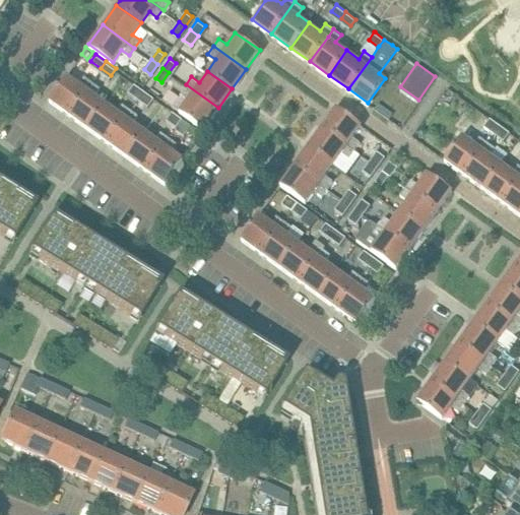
[(49,98),(68,113),(86,87),(91,80),(84,74),(78,82),(67,73),(49,98)]
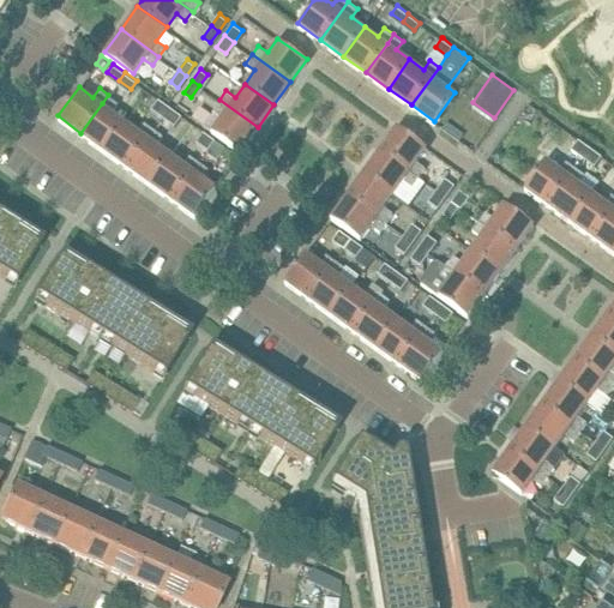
[(102,103),(80,133),(103,149),(125,120),(112,110),(118,101),(108,95),(102,103)]
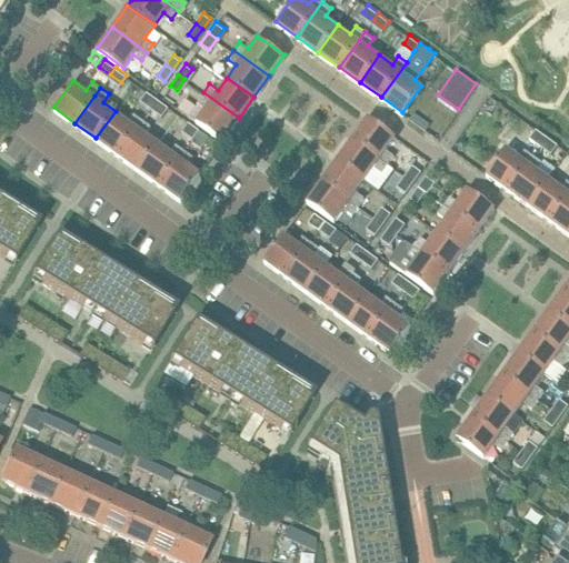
[(141,97),(152,104),(157,98),(147,90),(141,97)]
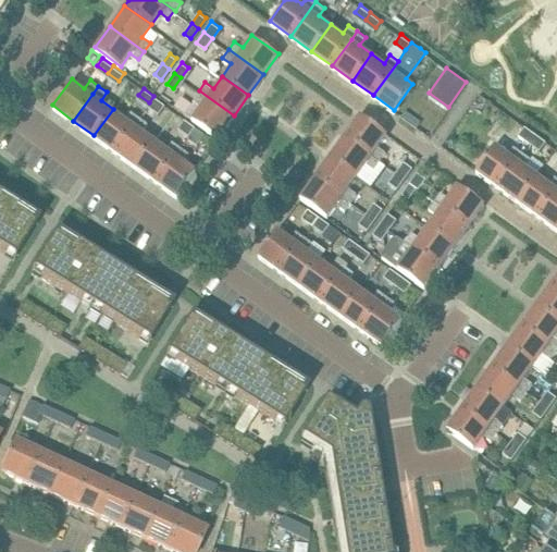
[(234,115),(199,90),(193,99),(201,105),(192,118),(218,136),(234,115)]
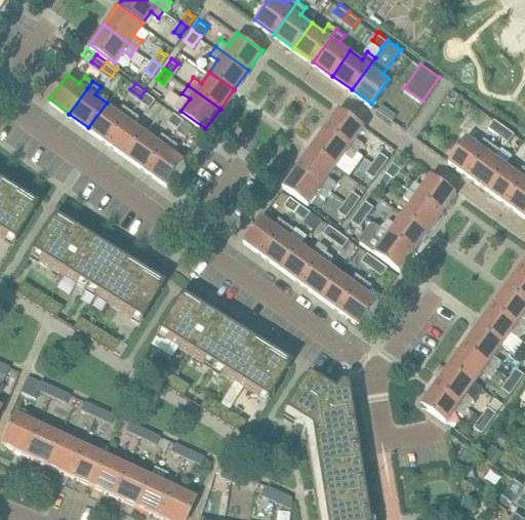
[(155,97),(145,90),(140,96),(150,104),(155,97)]
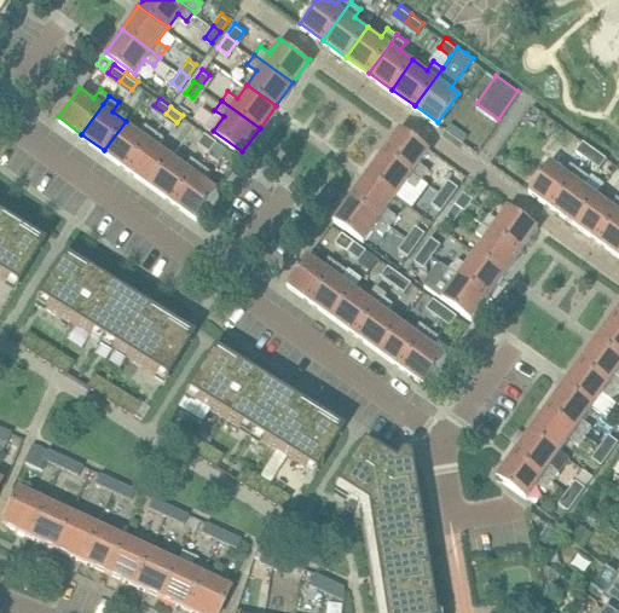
[(450,119),(445,126),(462,139),(468,131),(450,119)]
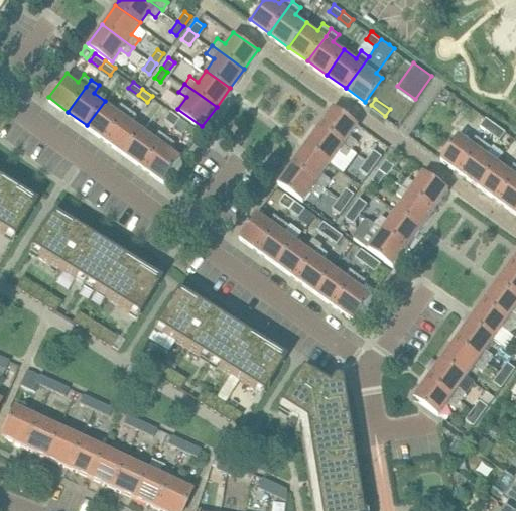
[(87,125),(106,139),(129,107),(122,102),(116,109),(105,101),(87,125)]
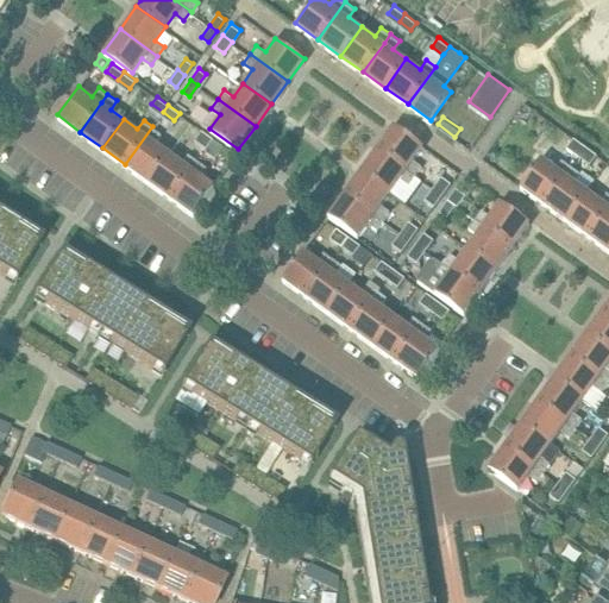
[(377,146),(406,167),(415,174),(421,164),(413,158),(422,144),(394,123),(377,146)]
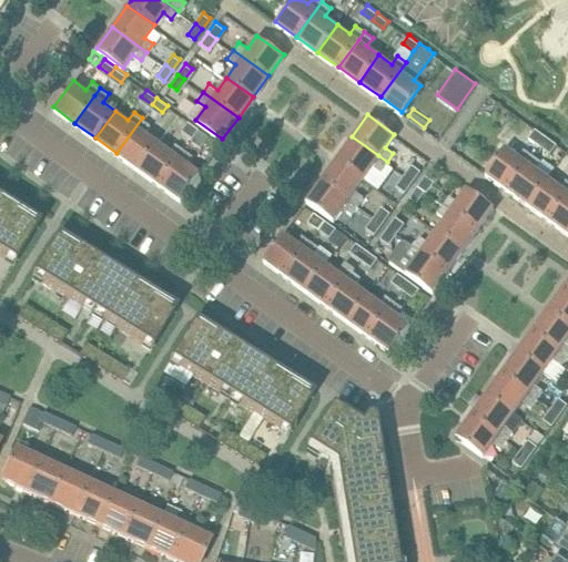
[(138,167),(158,141),(144,132),(151,123),(142,118),(117,153),(138,167)]
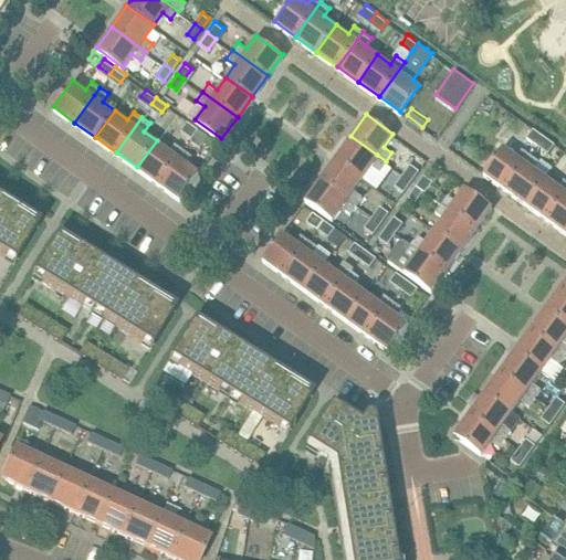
[(182,125),(194,133),(198,127),(187,119),(182,125)]
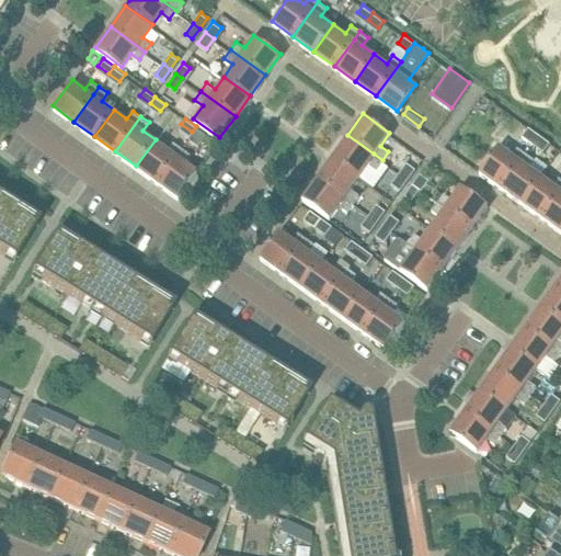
[(523,132),(534,139),(539,133),(528,125),(523,132)]
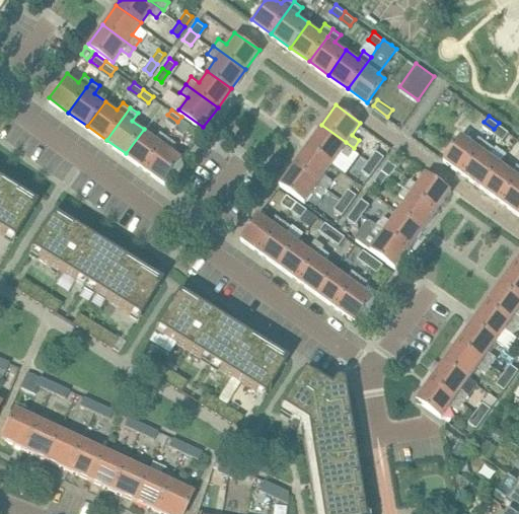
[(181,117),(177,122),(174,127),(183,133),(191,123),(181,117)]
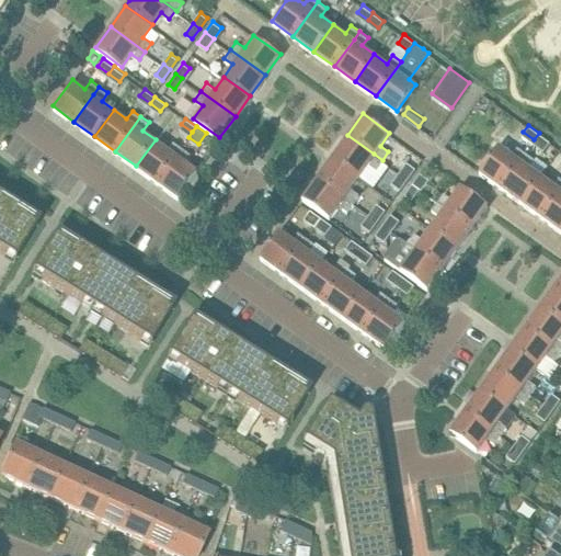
[(539,133),(534,139),(545,147),(550,140),(539,133)]
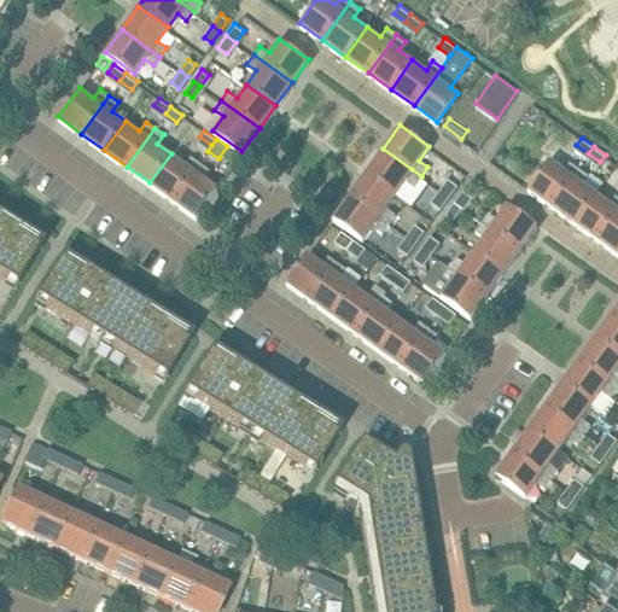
[(412,169),(383,149),(366,170),(396,192),(406,179),(414,185),(421,176),(412,169)]
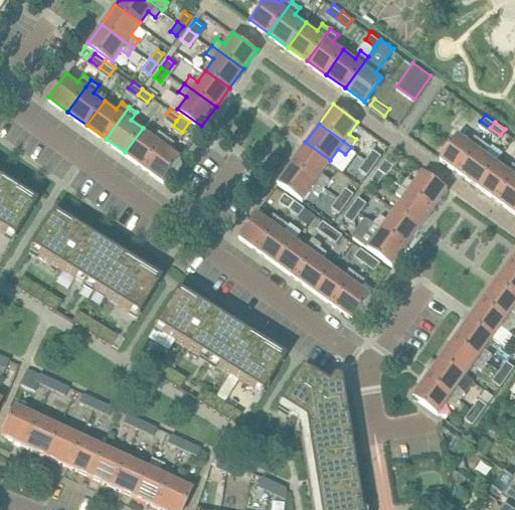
[(144,166),(167,134),(159,129),(154,136),(143,128),(125,152),(144,166)]
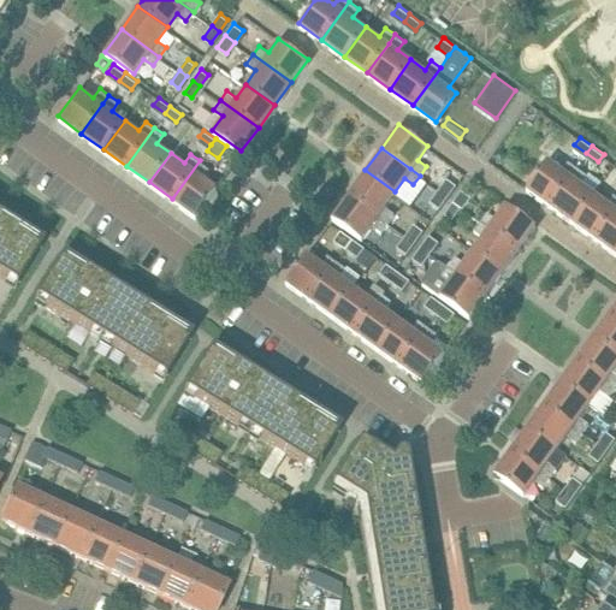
[(548,158),(526,187),(549,203),(576,166),(568,159),(561,169),(548,158)]
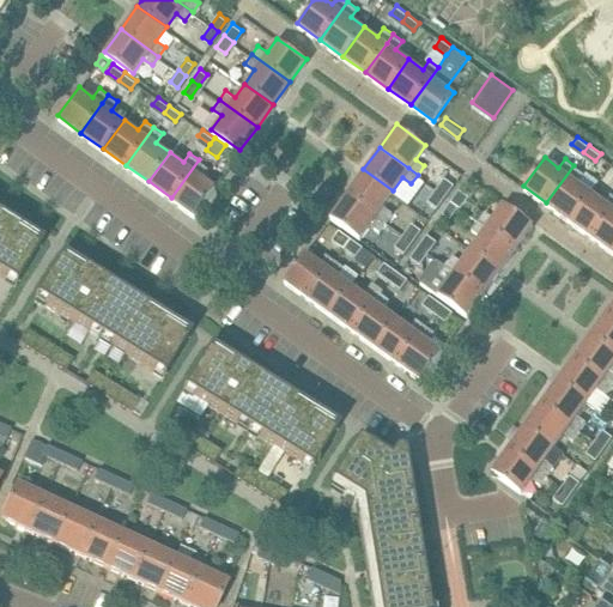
[(208,167),(199,159),(171,198),(194,214),(216,184),(201,175),(208,167)]
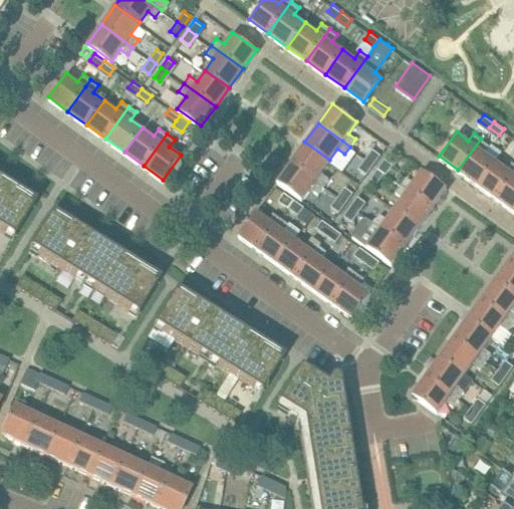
[(481,139),(458,170),(477,184),(495,160),(484,152),(489,144),(481,139)]
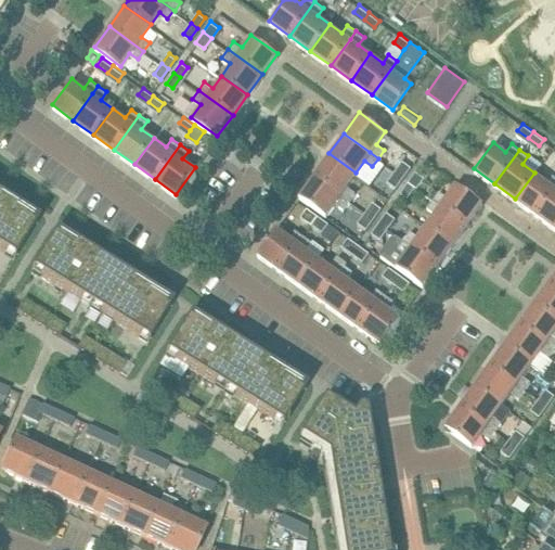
[(356,173),(328,153),(314,174),(349,199),(355,191),(347,184),(356,173)]
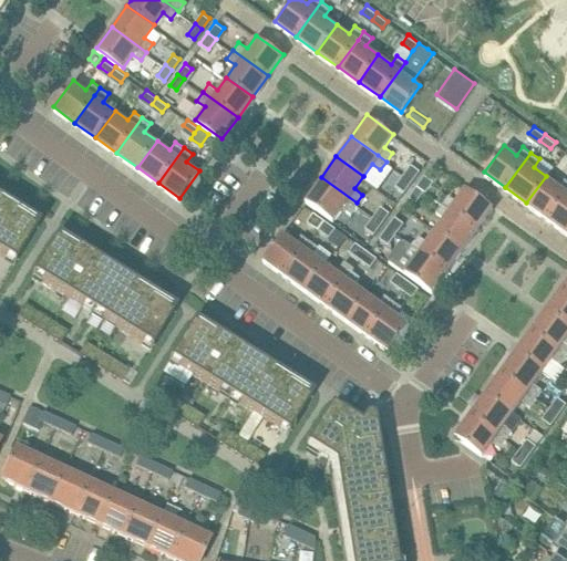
[(412,164),(404,174),(411,179),(419,168),(412,164)]
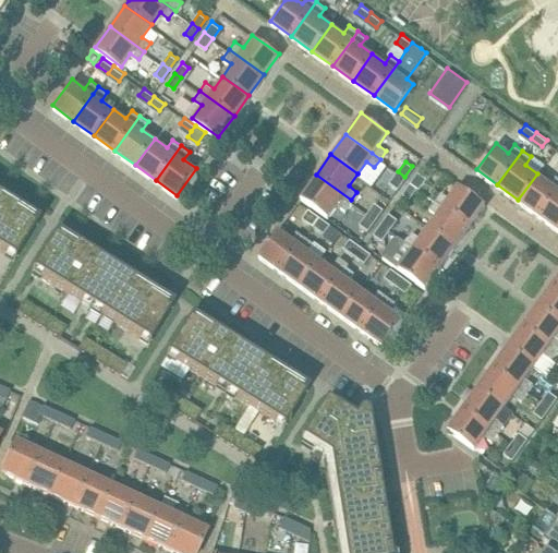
[(425,176),(417,170),(410,181),(417,185),(425,176)]
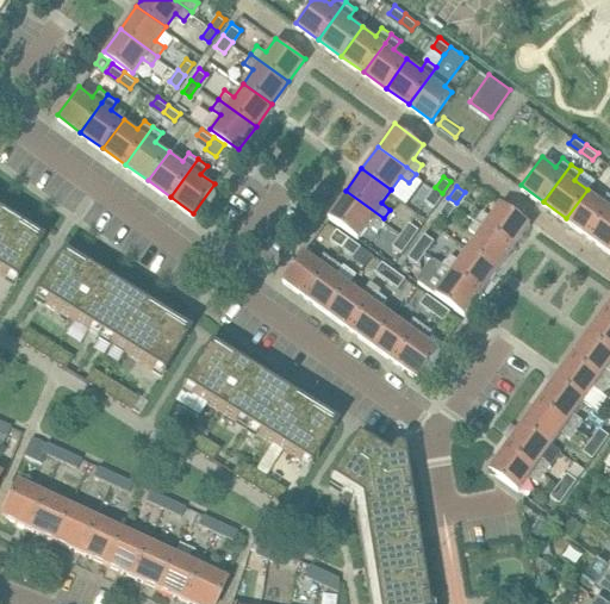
[(434,205),(442,193),(435,187),(427,199),(434,205)]
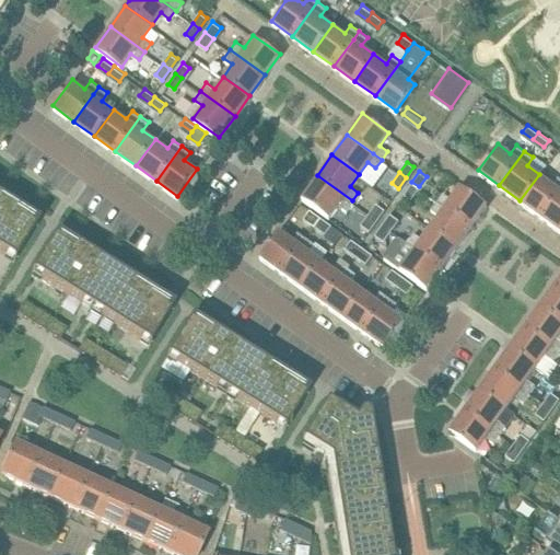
[(539,174),(520,200),(540,216),(559,187),(559,176),(557,174),(551,183),(539,174)]
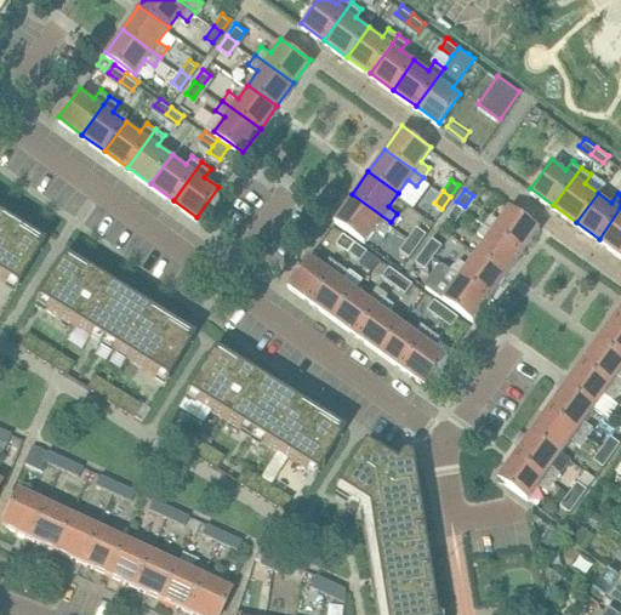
[(352,194),(335,218),(364,239),(375,226),(383,232),(391,222),(352,194)]
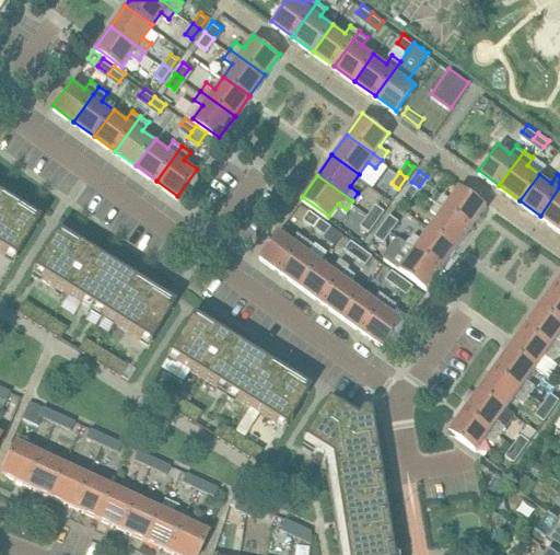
[(411,197),(419,186),(411,182),(404,192),(411,197)]
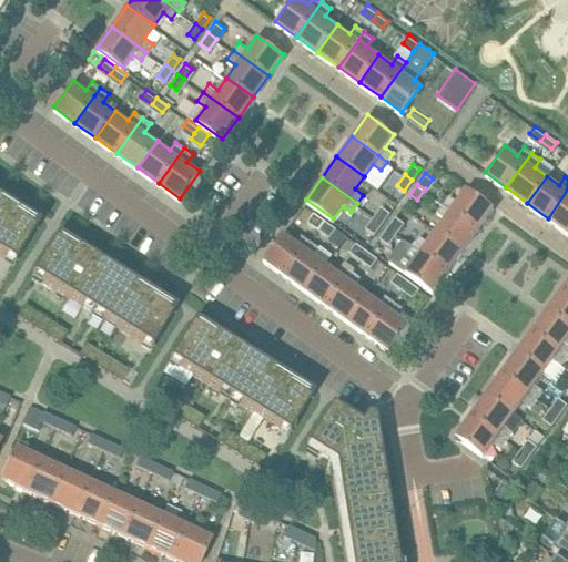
[(449,193),(443,202),(450,207),(478,227),(494,206),(466,186),(457,200),(449,193)]
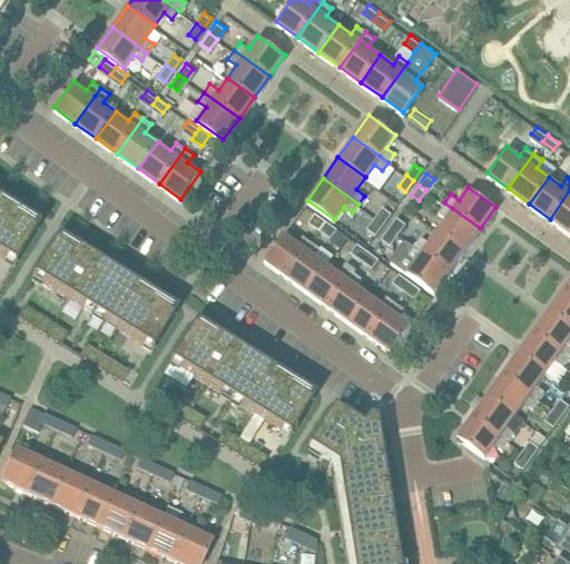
[(569,190),(550,219),(569,233),(569,190)]
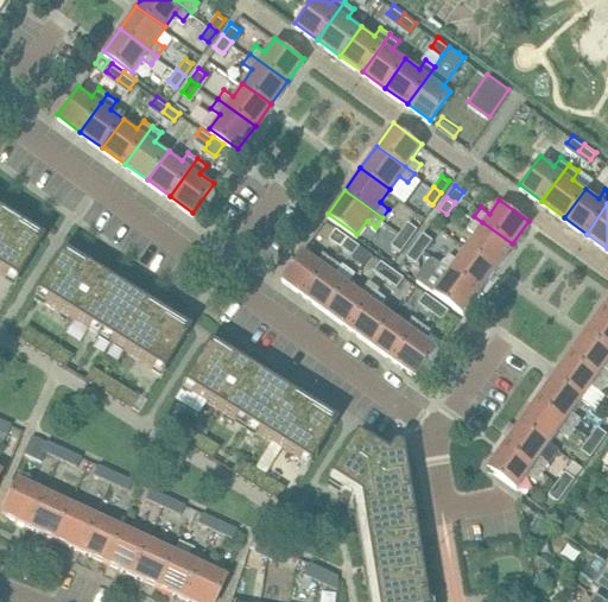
[(0,210),(0,268),(6,273),(7,270),(16,276),(13,279),(16,280),(42,236),(16,220),(5,213),(0,210)]
